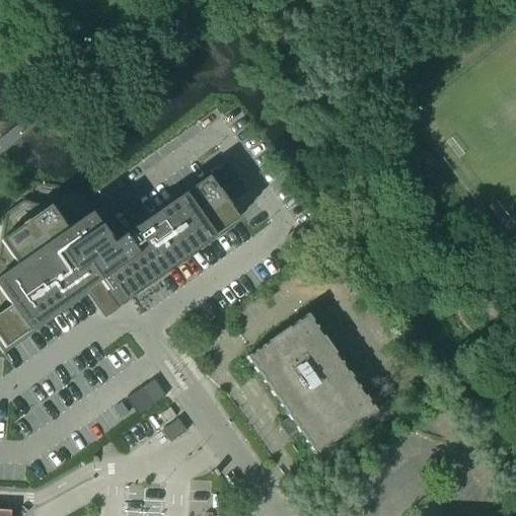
[(219,233),(240,217),(231,205),(232,204),(228,199),(229,198),(224,192),(224,193),(220,187),(219,188),(210,174),(189,190),(188,190),(181,194),(181,195),(138,225),(137,225),(114,241),(111,236),(112,236),(102,223),(101,224),(93,212),(32,201),(32,200),(25,199),(6,212),(5,219),(6,219),(0,254),(0,336),(7,346),(28,330),(29,332),(35,327),(34,326),(76,297),(77,298),(83,294),(82,293),(91,286),(107,310),(132,294),(164,271),(165,272),(171,268),(171,267),(212,237),(213,238),(219,234),(219,233)]
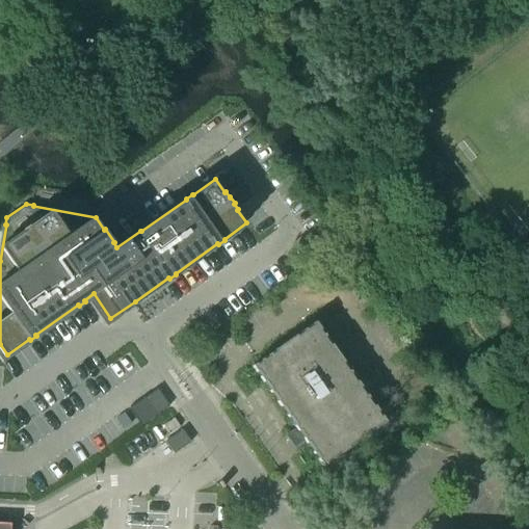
[(299,428),(297,429),(303,439),(307,437),(325,465),(389,420),(318,320),(255,364),(299,428)]
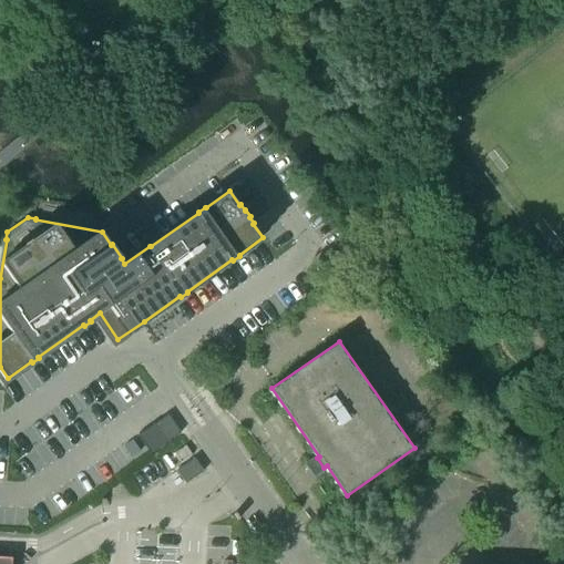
[(170,412),(156,422),(170,440),(183,430),(170,412)]
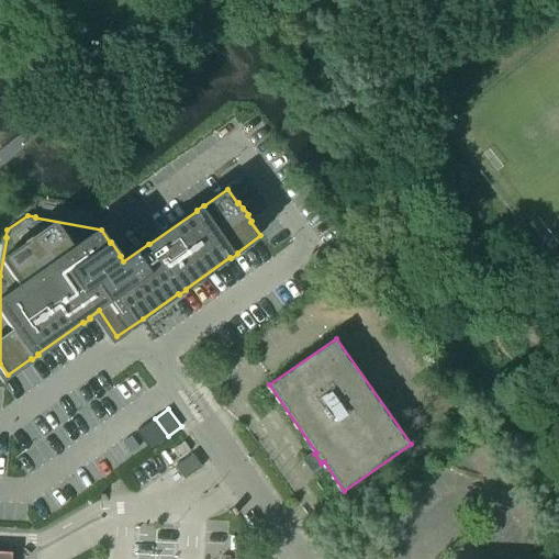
[(168,436),(155,418),(140,429),(153,447),(168,436)]
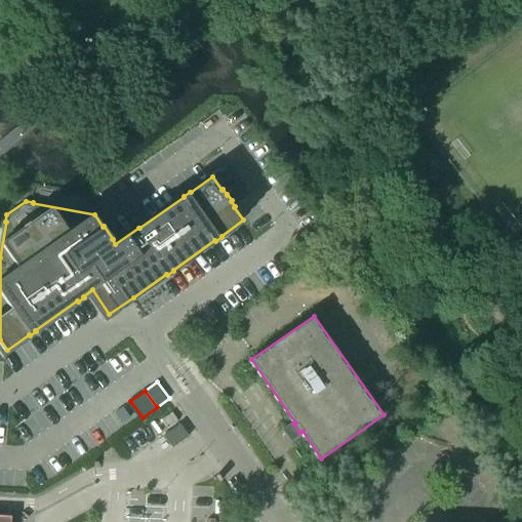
[(182,422),(181,423),(165,433),(166,435),(173,445),(191,434),(182,422)]
